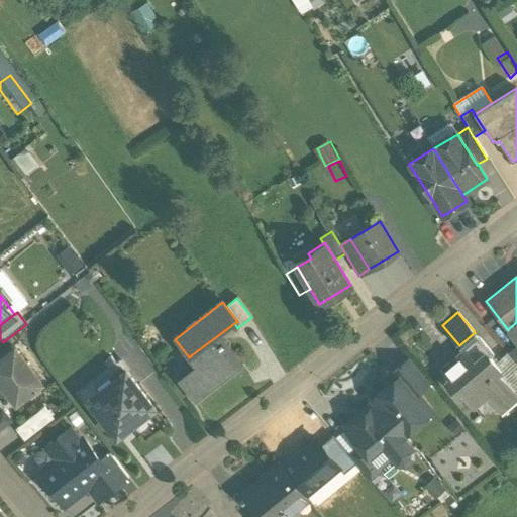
[(516,322),(508,329),(516,341),(516,322)]
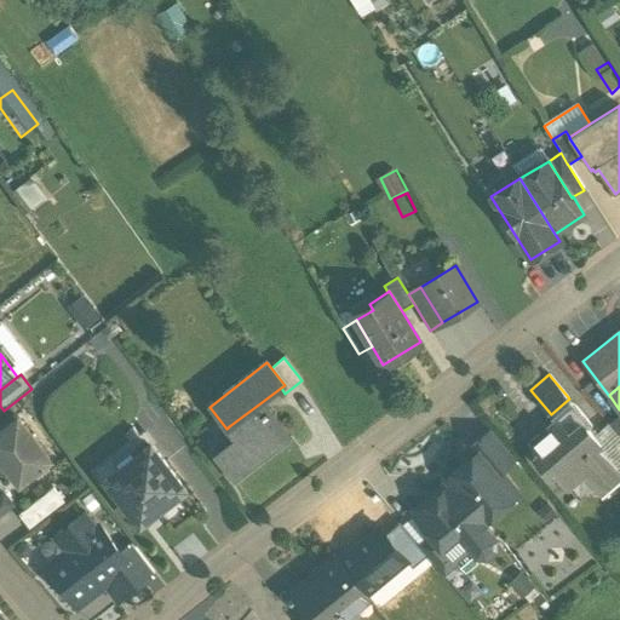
[(569,399),(551,414),(556,420),(530,442),(539,452),(533,457),(546,472),(551,468),(567,486),(581,472),(596,489),(618,471),(596,446),(601,442),(593,435),(587,428),(591,425),(569,399)]
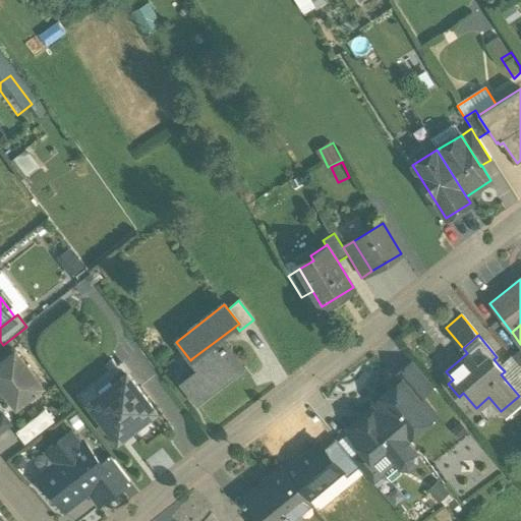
[(220,338),(192,358),(204,372),(183,389),(195,404),(217,388),(213,382),(236,363),(241,369),(243,367),(226,347),(228,345),(226,343),(225,344),(220,338)]
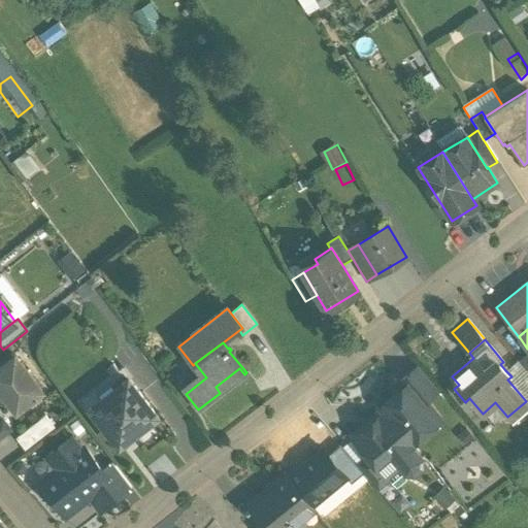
[(527,351),(518,359),(527,370),(527,351)]
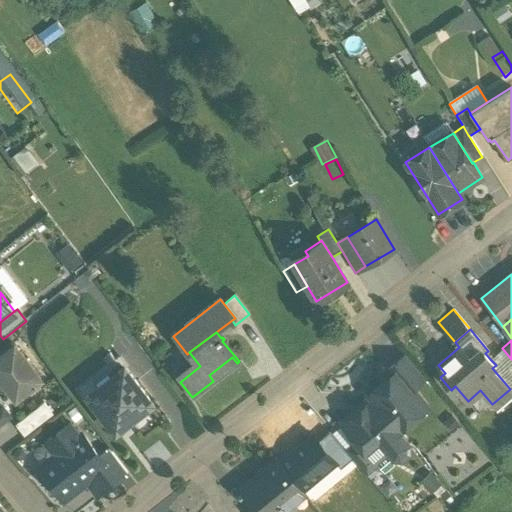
[(41,380),(14,345),(0,355),(0,379),(15,399),(41,380)]
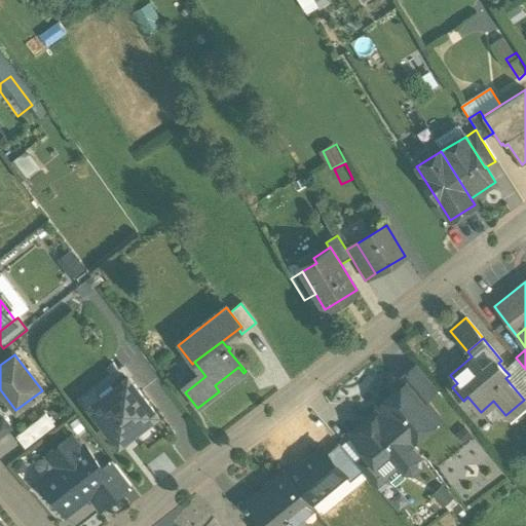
[(525,397),(525,369),(516,358),(503,369),(510,375),(505,378),(524,400),(525,397)]
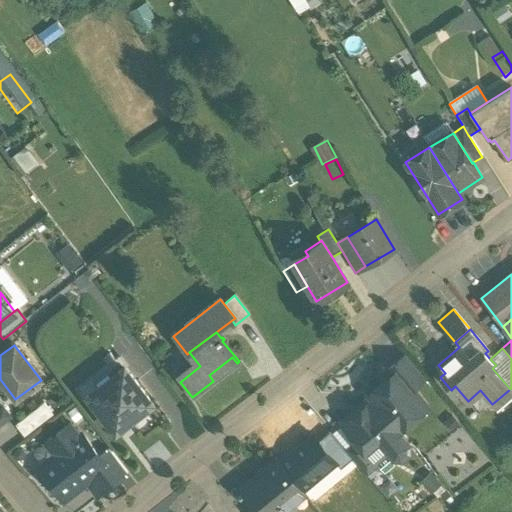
[(110,355),(103,360),(108,367),(115,362),(110,355)]
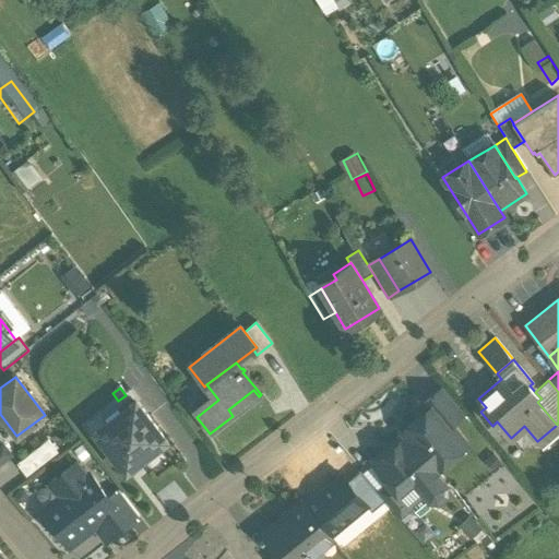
[(464,413),(442,388),(421,405),(427,411),(443,430),(451,424),(464,413)]
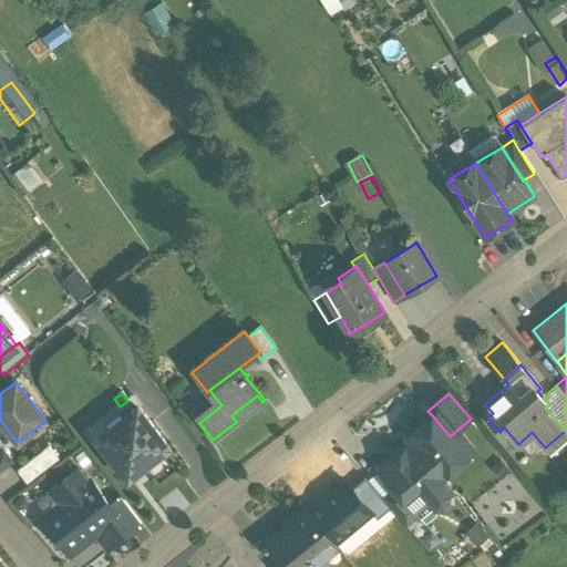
[(120,406),(91,429),(98,437),(110,429),(106,424),(120,414),(123,419),(136,408),(130,399),(127,401),(120,406)]
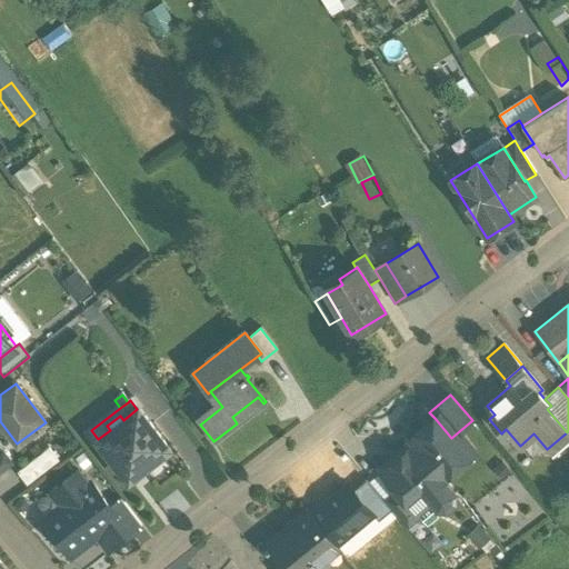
[(167,448),(137,409),(123,420),(110,430),(98,439),(128,478),(167,448)]
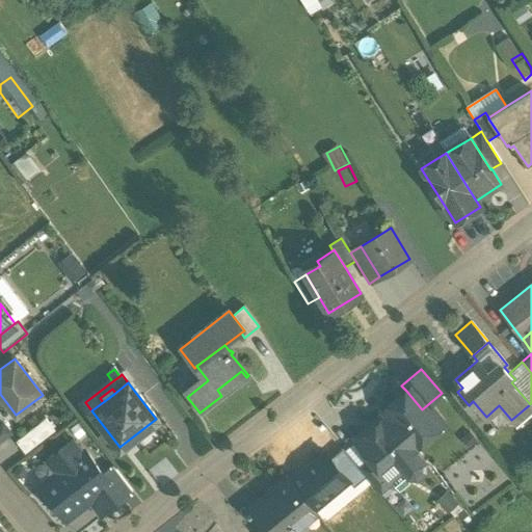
[(112,389),(100,398),(103,402),(115,393),(112,389)]
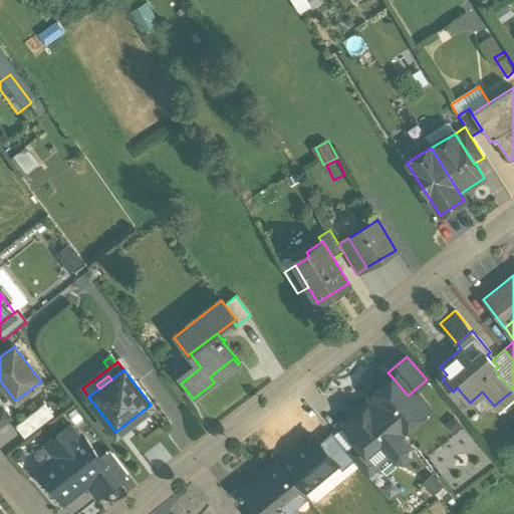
[(408,396),(393,377),(370,397),(372,400),(396,427),(408,417),(413,422),(420,422),(429,415),(429,409),(430,408),(415,390),(408,396)]
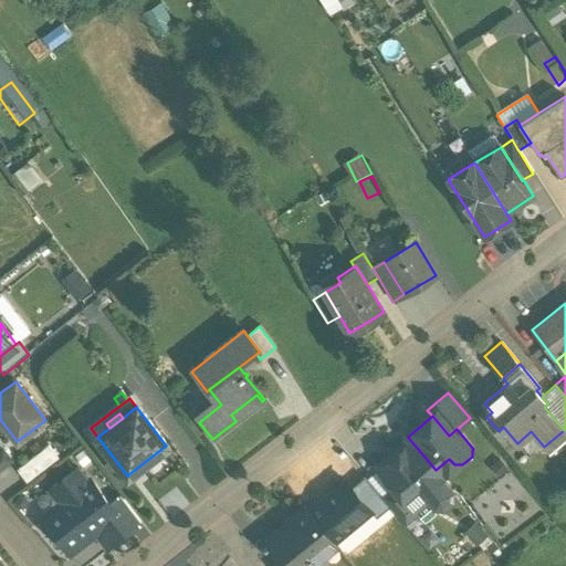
[(436,470),(410,440),(377,468),(392,485),(417,515),(419,513),(413,507),(427,496),(433,504),(443,504),(452,496),(452,490),(436,470)]
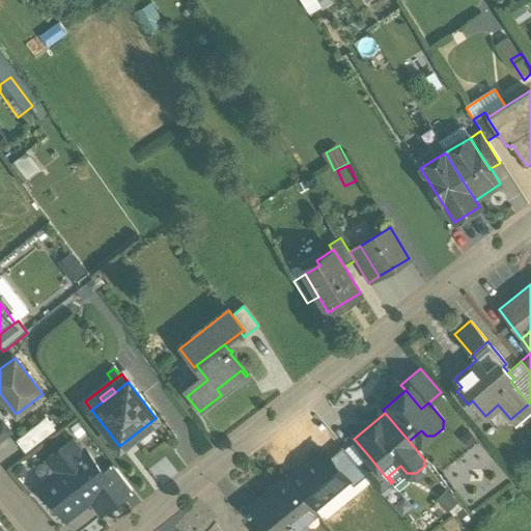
[(46,418),(17,441),(25,452),(54,429),(46,418)]
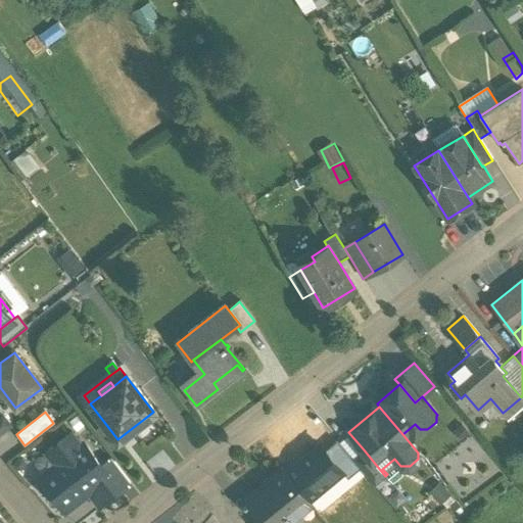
[(3,413),(0,415),(0,435),(13,424),(3,413)]
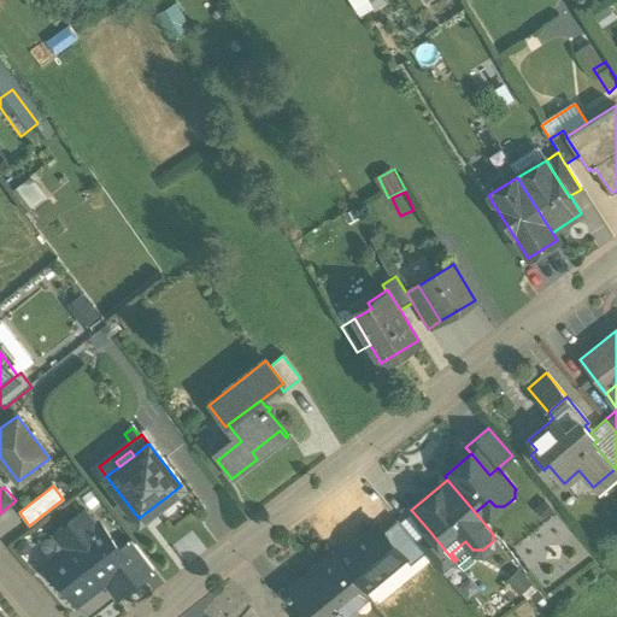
[(101,526),(97,529),(82,511),(56,532),(63,541),(60,553),(46,564),(47,565),(46,573),(51,579),(59,581),(75,601),(107,577),(111,581),(112,580),(131,565),(119,550),(101,526)]
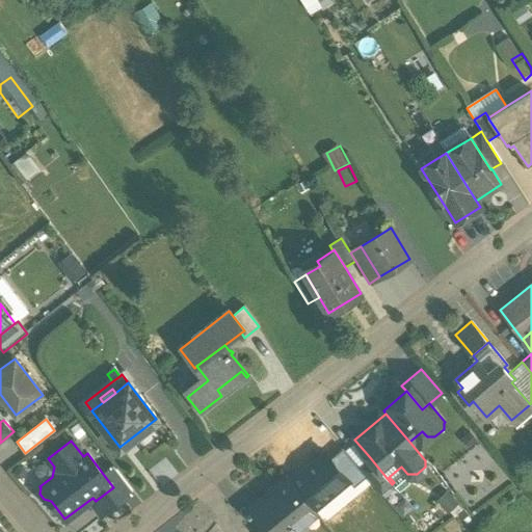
[(369,456),(357,466),(380,494),(392,484),(369,456)]
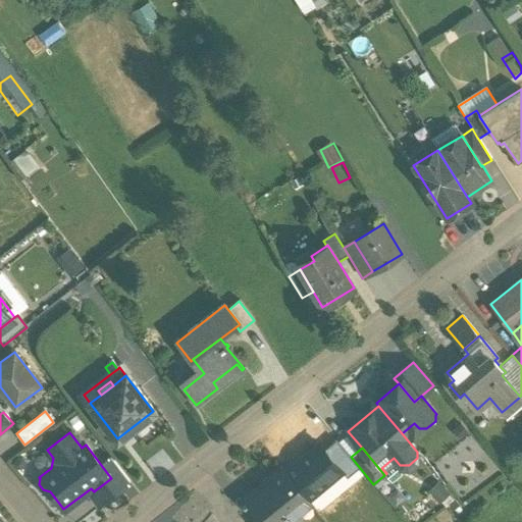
[(129,482),(111,458),(101,465),(111,478),(95,490),(103,502),(129,482)]
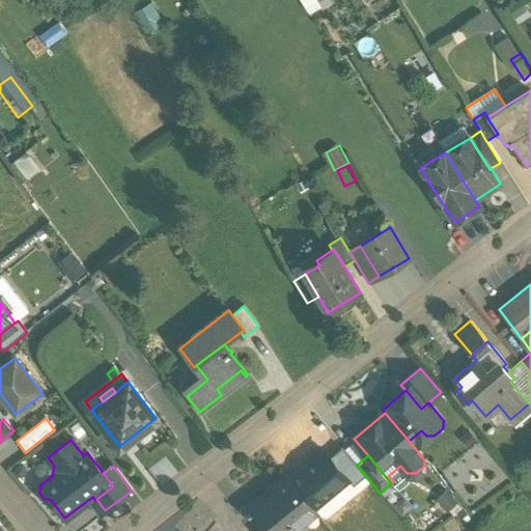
[(400,466),(388,476),(393,481),(398,487),(409,479),(407,473),(400,466)]
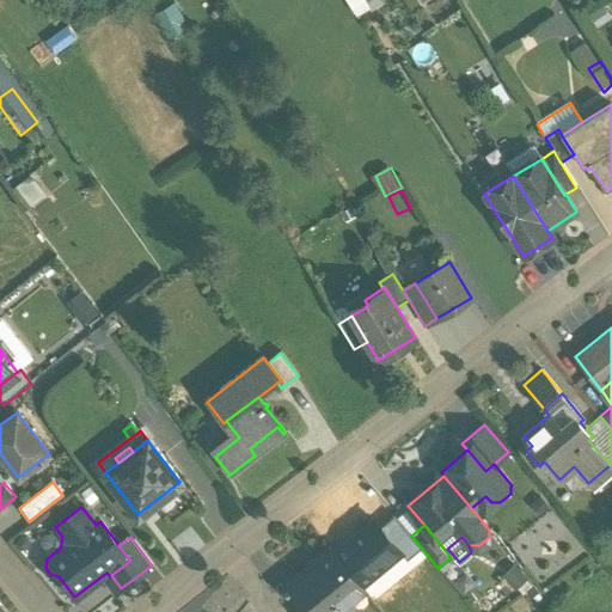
[(336,611),(363,588),(330,549),(329,550),(330,551),(291,583),(289,582),(287,583),(304,603),(311,611),(336,611)]
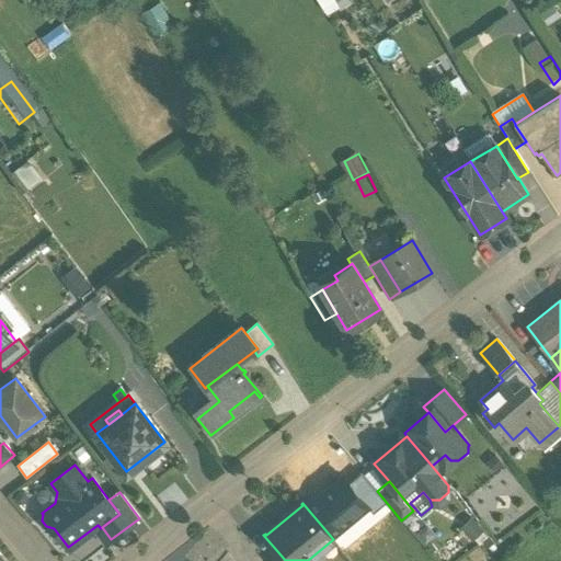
[(9,560),(0,549),(0,560),(9,560)]
